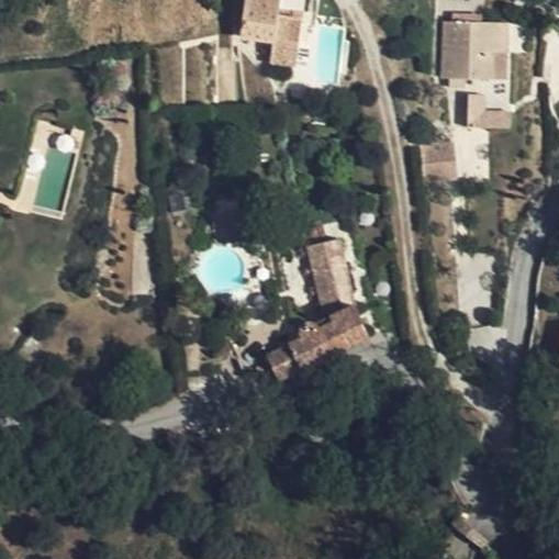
[(278,14),(280,0),(245,0),(241,35),(270,40),(267,60),(294,65),(300,18),(278,14)]
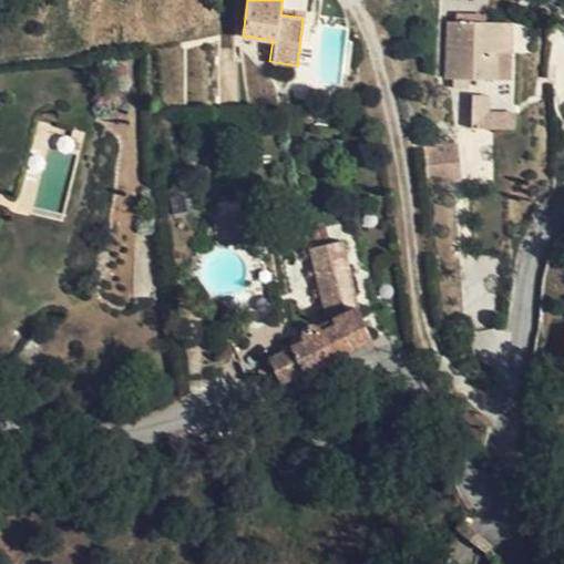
[(283,0),(280,14),(303,18),(305,0),(283,0)]
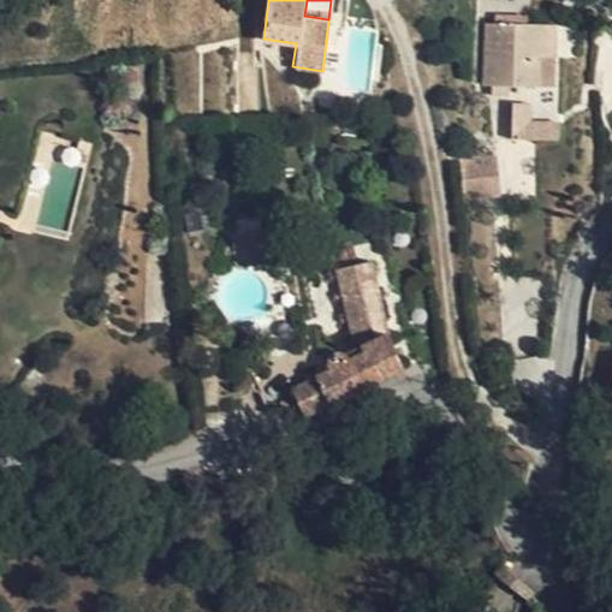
[(489,84),(509,85),(541,85),(541,58),(542,25),(485,23),(483,84),(489,84)]
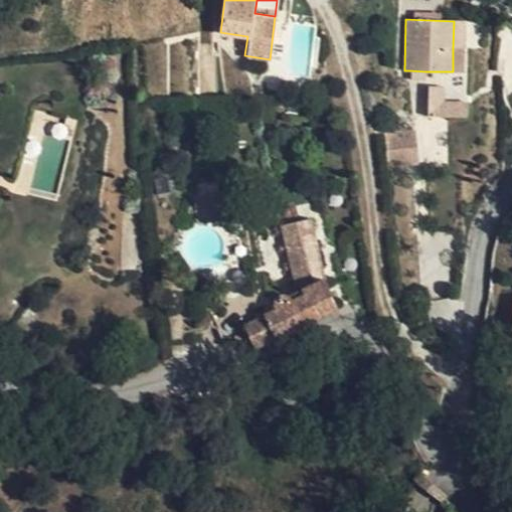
[(463,48),(453,48),(453,71),(462,72),(463,48)]
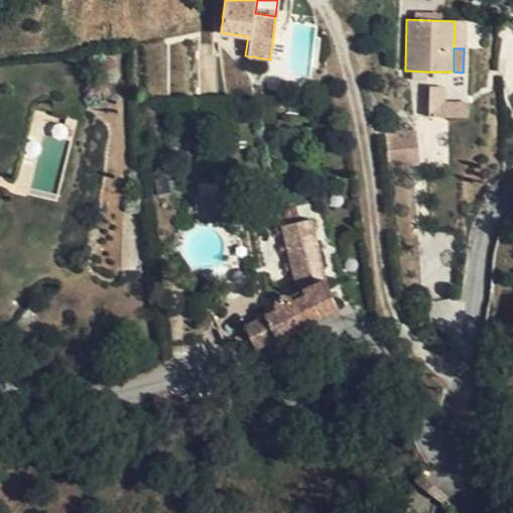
[(425,80),(426,72),(410,71),(409,80),(425,80)]
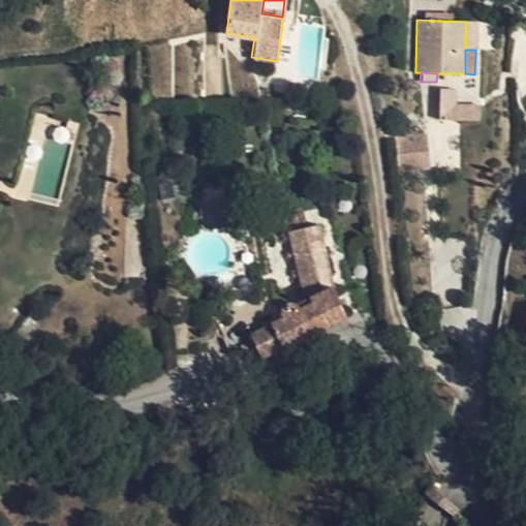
[(437,118),(477,115),(476,98),(457,99),(456,85),(435,86),(437,118)]
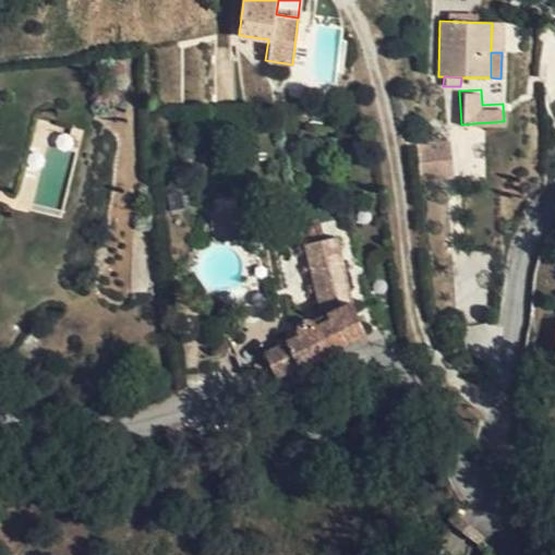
[(445,132),(413,136),(418,171),(448,168),(445,132)]
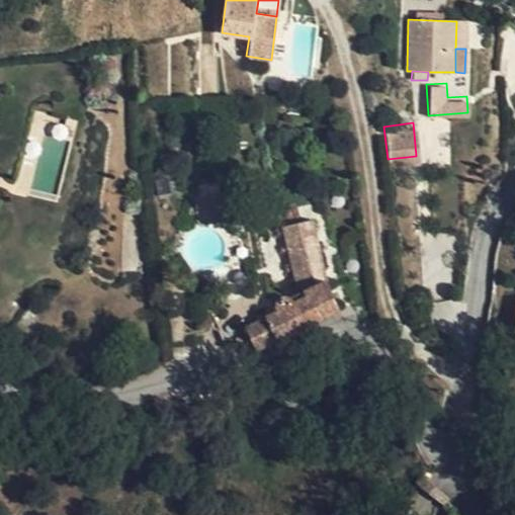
[(230,191),(193,197),(198,225),(235,218),(230,191)]
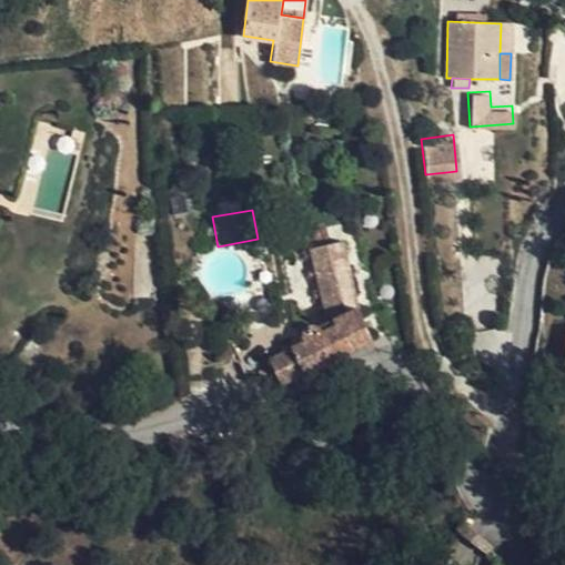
[(280,383),(372,338),(360,312),(342,241),(309,249),(329,328),(322,331),(319,326),(313,324),(309,324),(304,326),(302,331),(302,335),(304,341),(291,347),(293,355),(272,365),(280,383)]
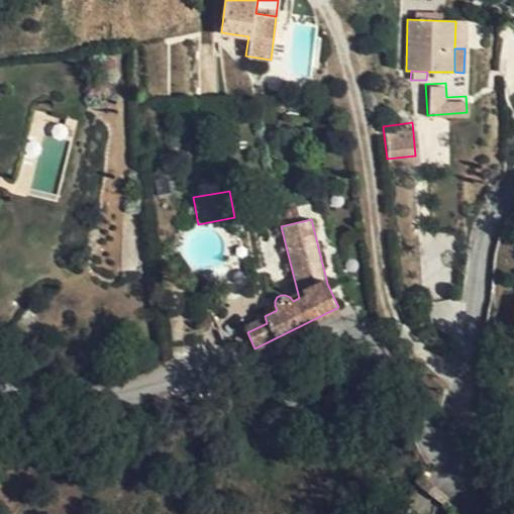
[(190,305),(164,308),(168,345),(188,344),(195,339),(190,305)]
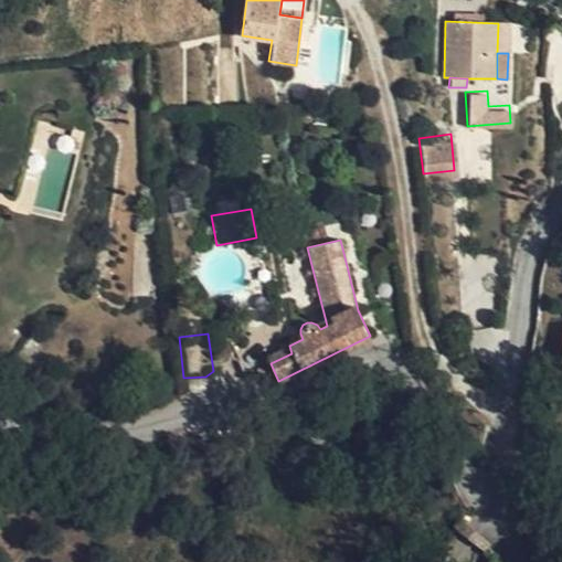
[(267,358),(271,363),(292,353),(289,346),(267,358)]
